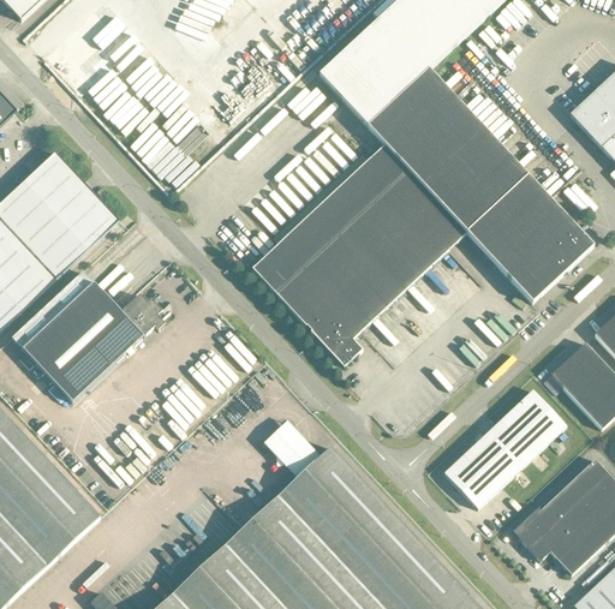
[(5,0),(22,18),(41,0),(5,0)]
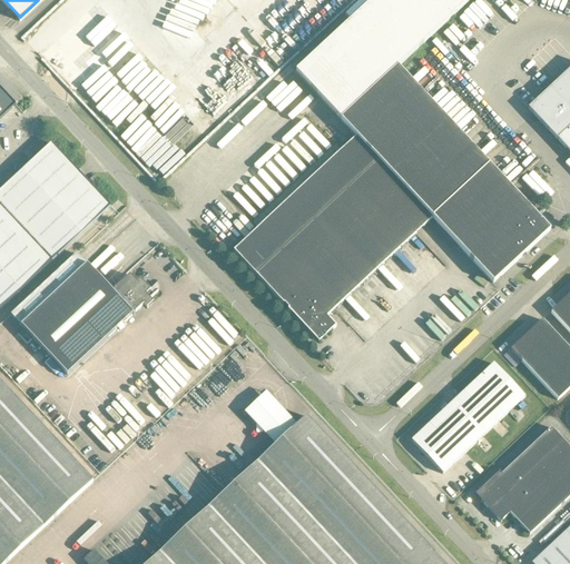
[(432,214),(493,278),(501,270),(550,226),(405,70),(397,62),(464,0),(367,0),(306,57),(296,67),(356,131),(356,132),(432,214)]
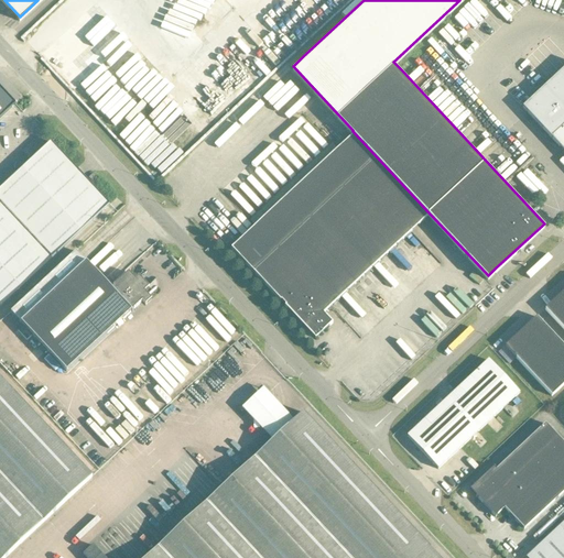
[(152,20),(136,33),(165,68),(175,59),(174,58),(181,53),(179,51),(173,55),(165,46),(171,43),(152,20)]
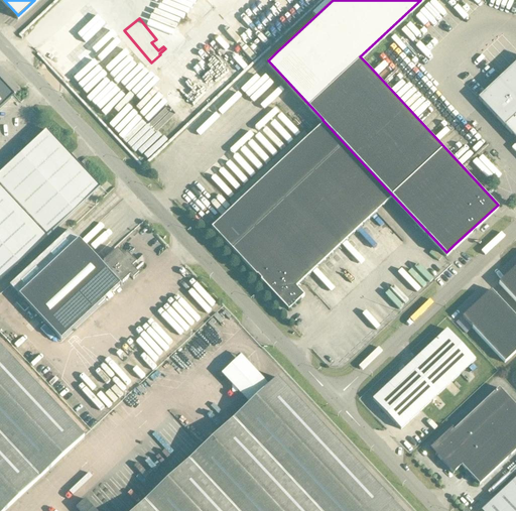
[(216,52),(235,74),(249,61),(270,42),(266,37),(271,32),(263,23),(257,28),(251,21),(216,52)]
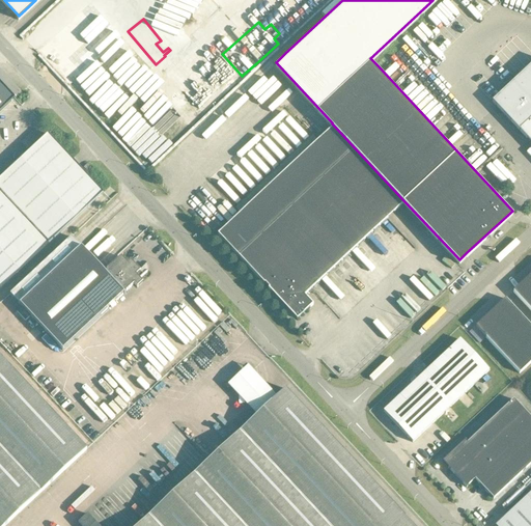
[(519,126),(530,114),(530,59),(492,97),(519,126)]
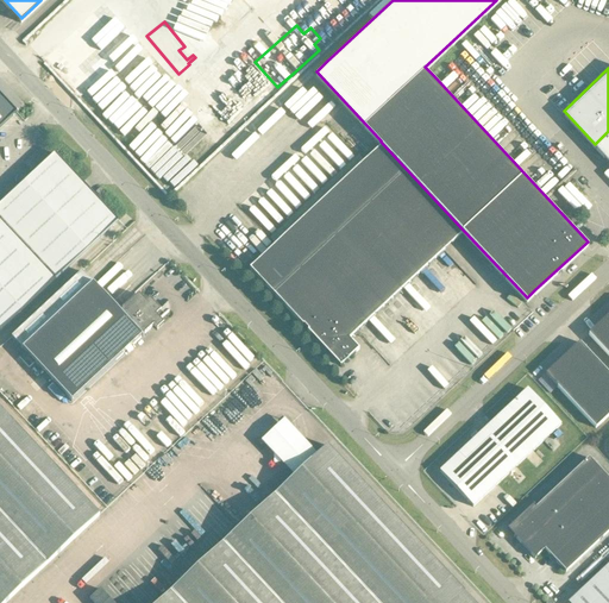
[(0,326),(118,215),(92,187),(82,176),(55,149),(55,148),(0,199),(0,123),(17,107),(0,89),(0,326)]
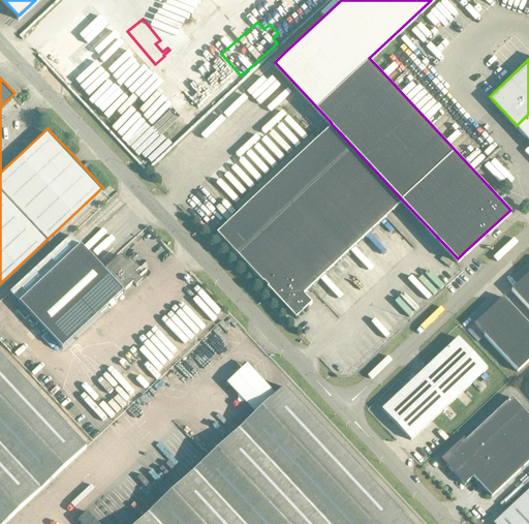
[(528,114),(517,125),(528,137),(528,114)]
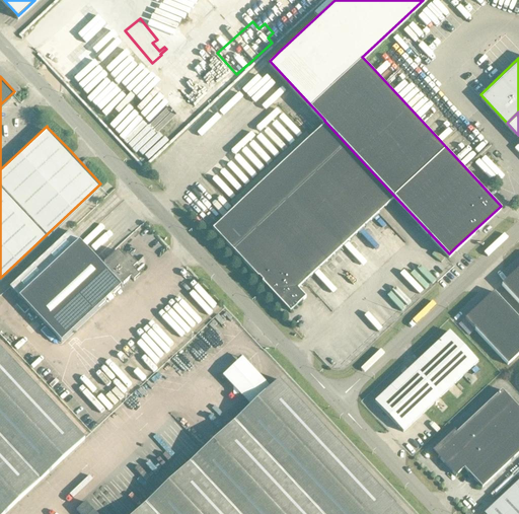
[(245,182),(292,139),(281,127),(284,125),(277,116),(238,151),(234,147),(222,158),(245,182)]
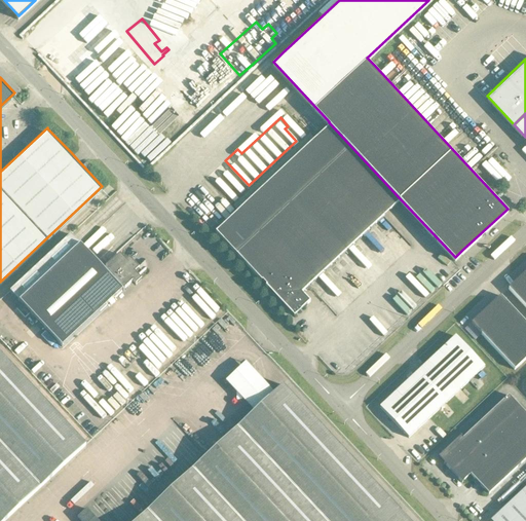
[(301,288),(399,197),(329,122),(313,136),(309,132),(234,201),(238,207),(216,227),(261,276),(262,276),(266,281),(265,282),(268,284),(286,302),(294,311),(310,297),(304,290),(301,288)]
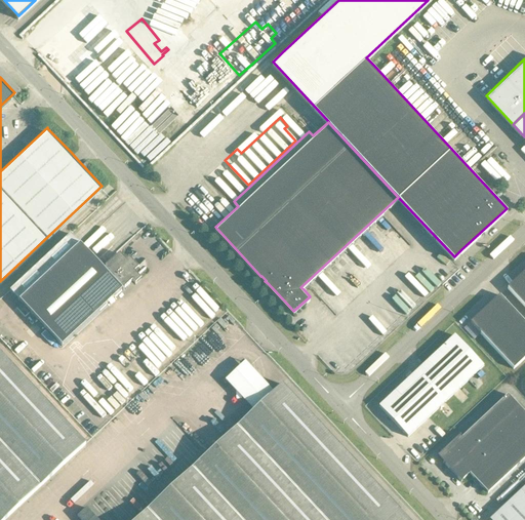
[(216,173),(212,176),(233,197),(237,193),(216,173)]
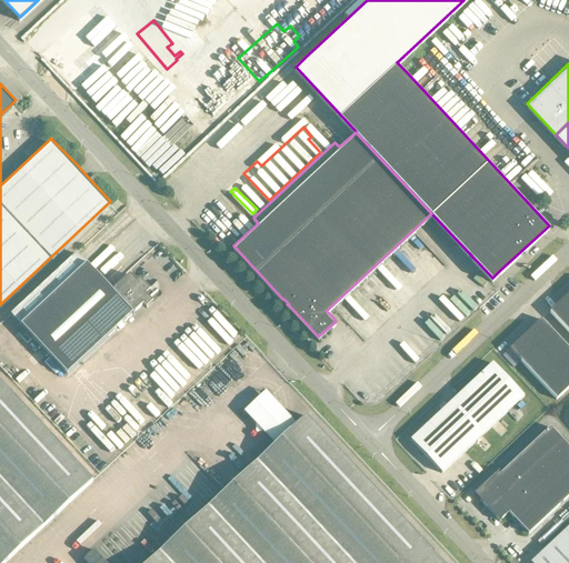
[(87,260),(77,249),(11,310),(21,321),(67,370),(132,309),(133,310),(135,310),(133,309),(143,299),(147,302),(153,297),(150,293),(157,287),(158,287),(158,285),(157,285),(156,287),(151,283),(150,284),(140,274),(137,278),(130,270),(112,285),(110,283),(110,284),(87,260)]
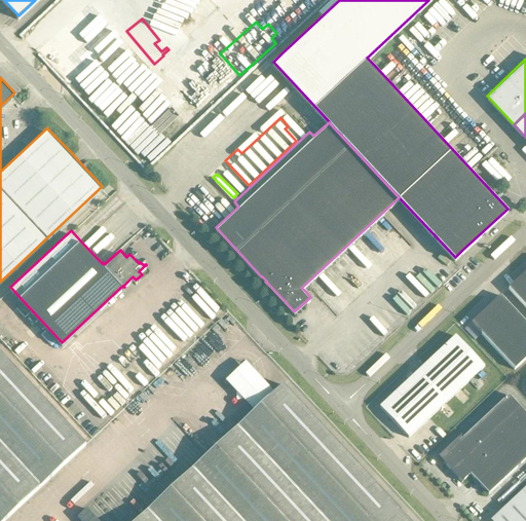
[(509,283),(508,284),(525,303),(525,267),(515,277),(516,277),(510,284),(509,283)]
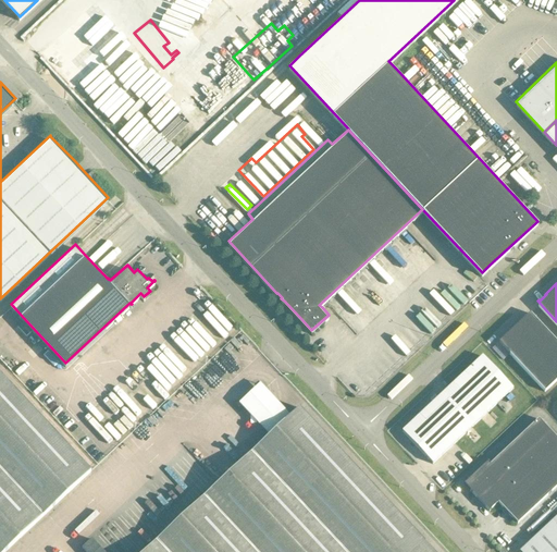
[(522,316),(498,338),(545,388),(556,376),(556,338),(530,308),(529,309),(529,310),(521,315),(522,316)]
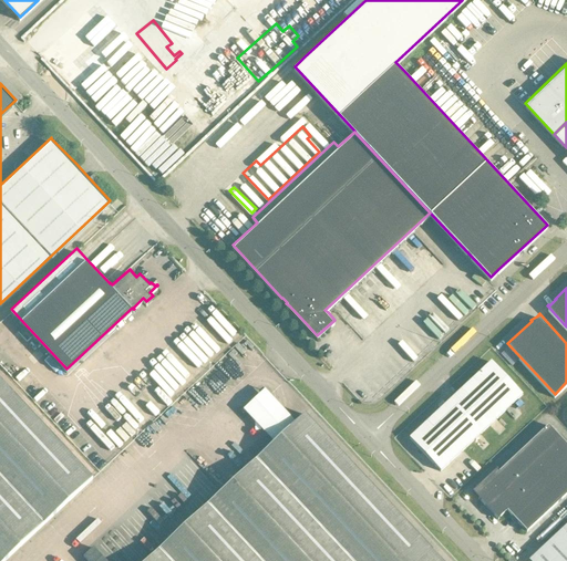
[(22,323),(18,328),(27,336),(32,333),(22,323)]
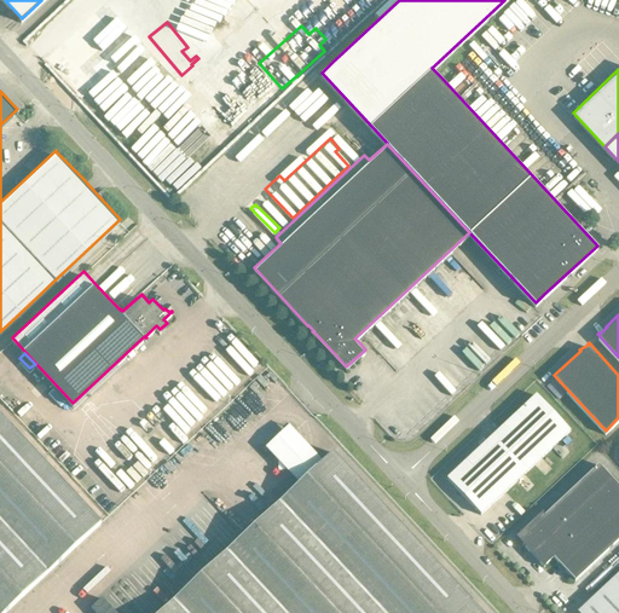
[(536,391),(501,424),(447,474),(481,510),(570,427),(536,391)]
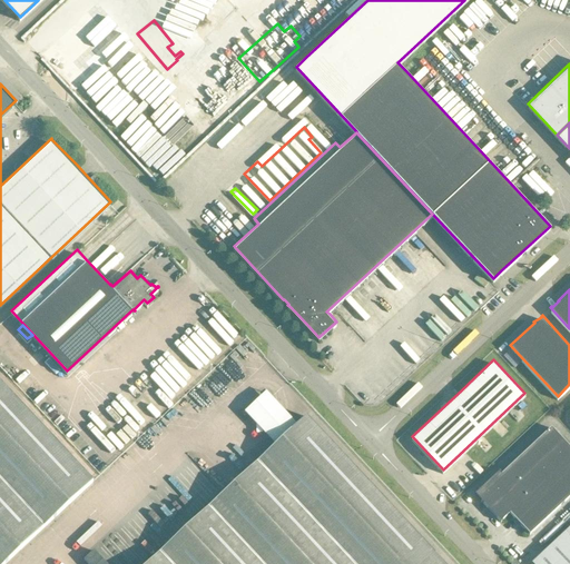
[(0,563),(94,476),(0,376),(0,563)]
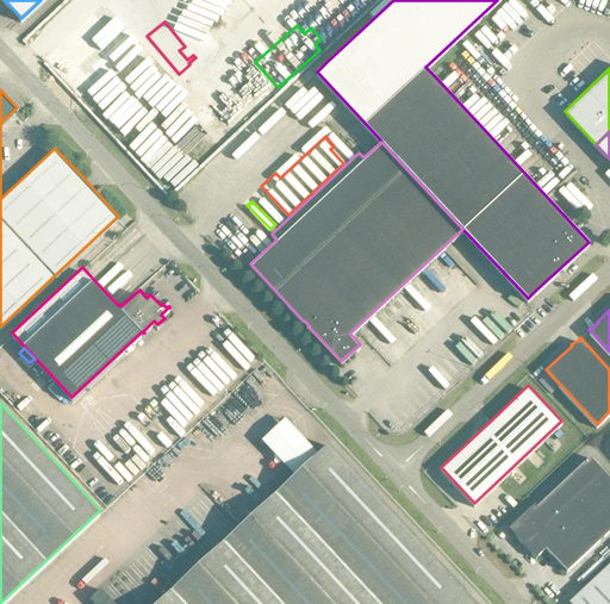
[(153,603),(430,603),(456,579),(328,441),(153,603)]
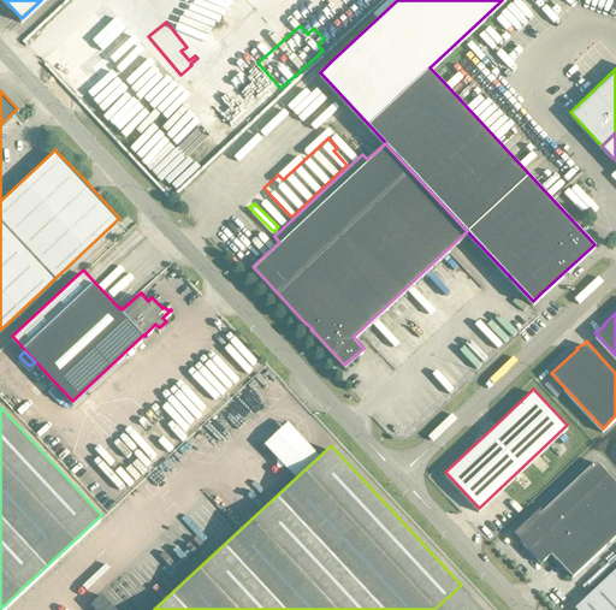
[(517,526),(514,529),(520,537),(520,538),(521,539),(521,538),(542,560),(543,560),(542,558),(551,550),(573,573),(615,532),(615,479),(596,457),(542,508),(540,507),(540,505),(519,525),(517,525),(516,526),(517,526)]
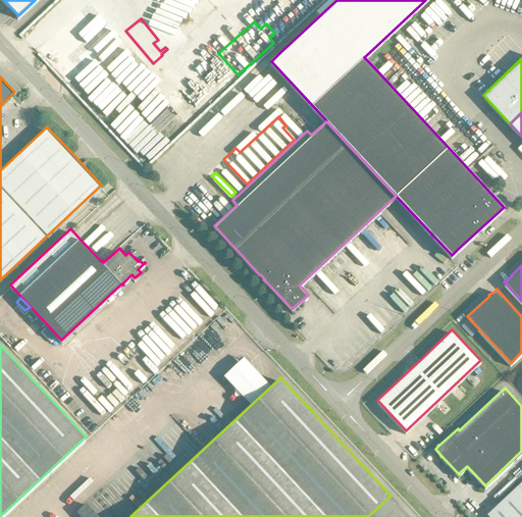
[(521,516),(521,479),(488,512),(492,516),(521,516)]
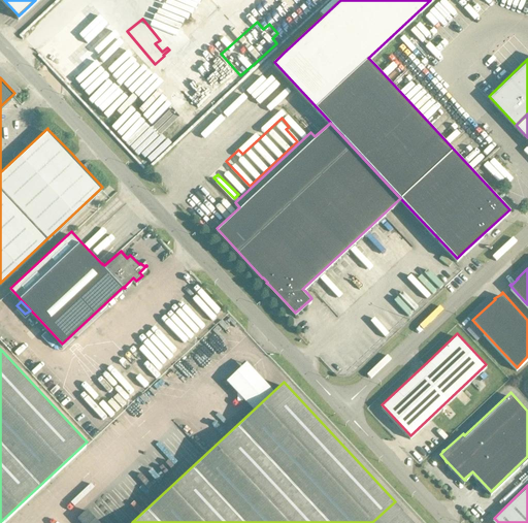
[(99,520),(101,522),(122,522),(127,519),(114,505),(99,520)]
